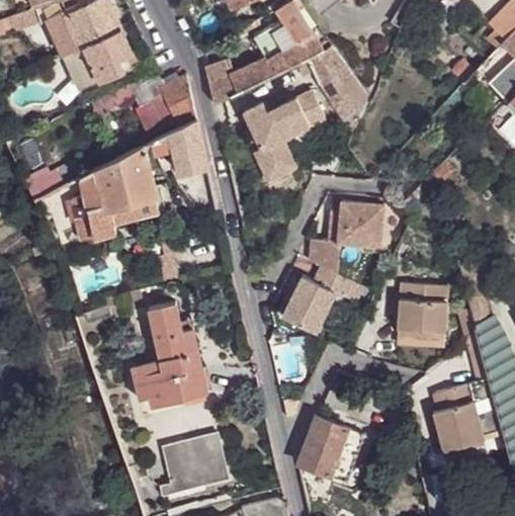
[(28,0),(32,8),(39,6),(60,0),(28,0)]
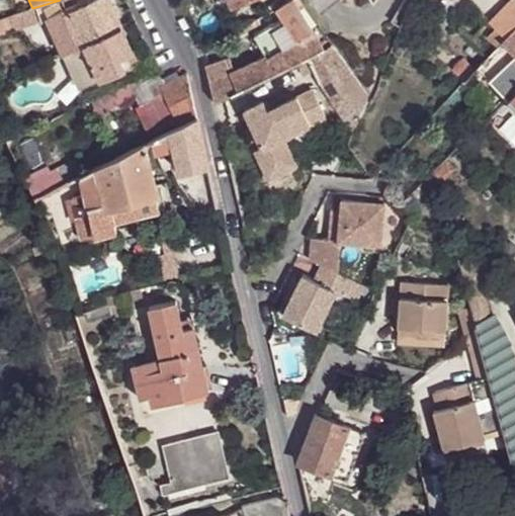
[(98,0),(49,22),(63,56),(82,47),(118,31),(104,0),(98,0)]
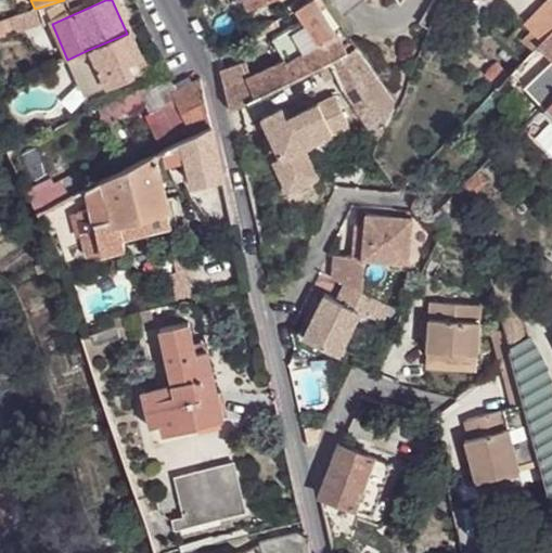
[(241,0),(245,9),(260,0),(241,0)]
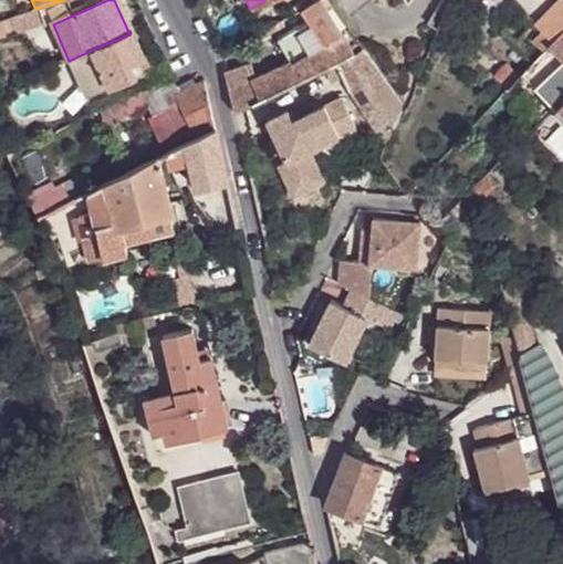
[(562,31),(562,0),(537,29),(542,34),(533,43),(543,53),(548,48),(562,31)]
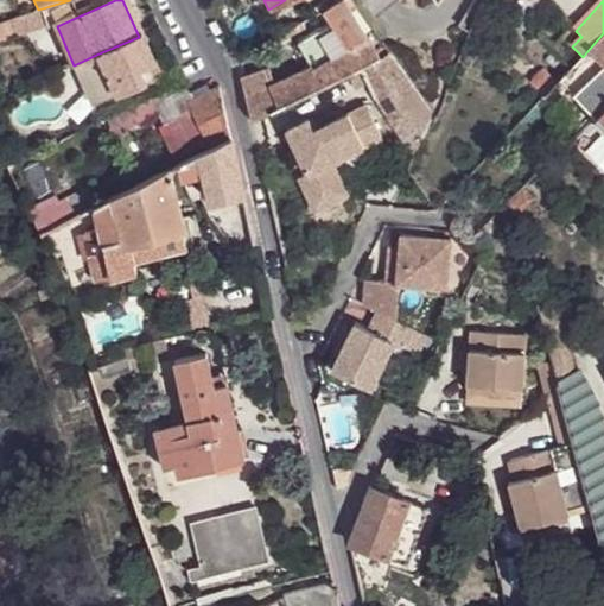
[(38,10),(0,21),(0,40),(51,23),(46,7),(38,10)]
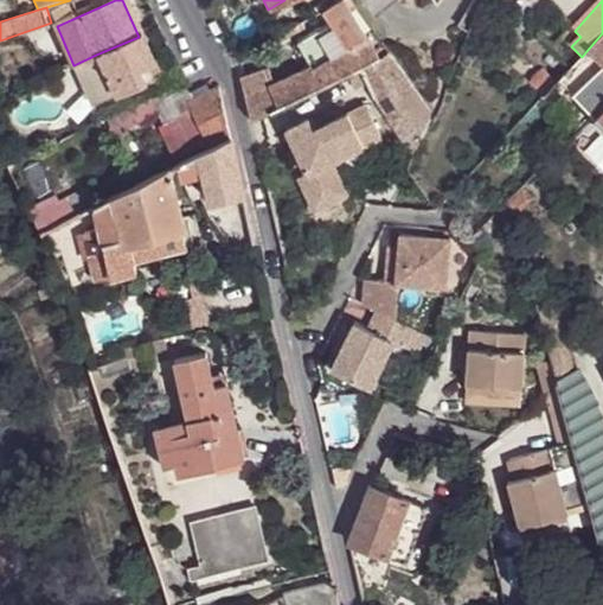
[(363,72),(380,64),(351,19),(316,36),(333,67),(314,76),(321,90),(363,72)]
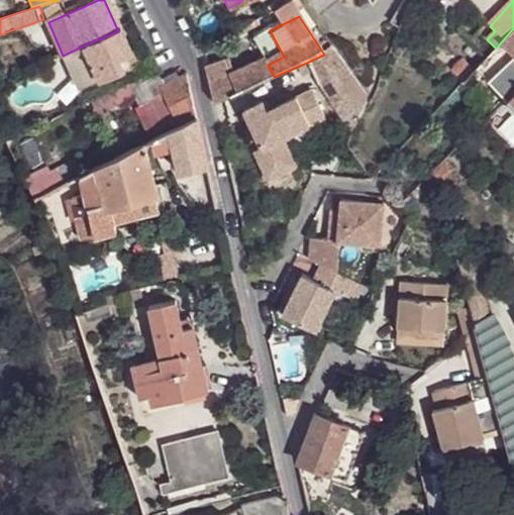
[(513,28),(500,43),(513,58),(513,28)]
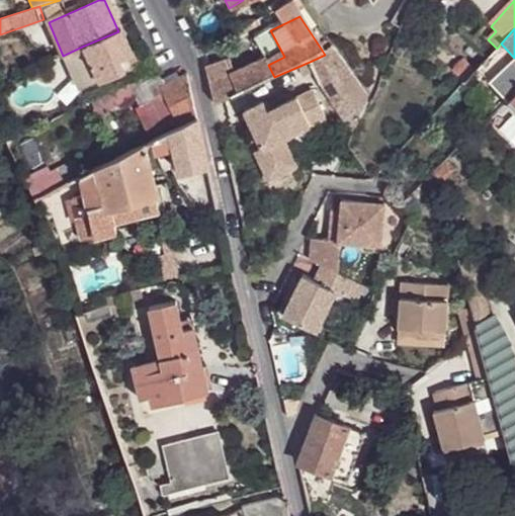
[(256,37),(264,59),(268,65),(284,57),(270,30),(256,37)]
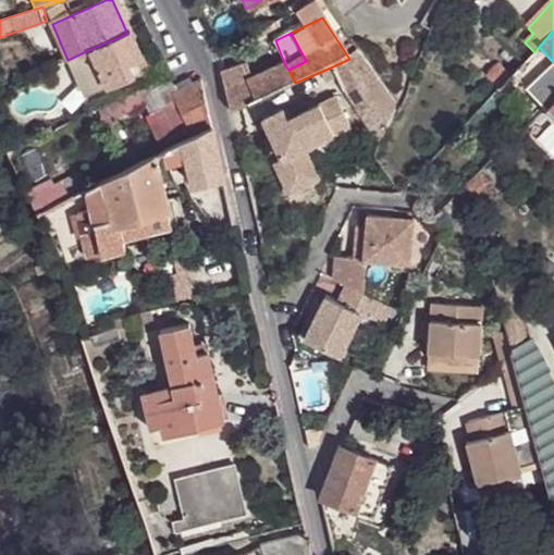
[(127,34),(88,50),(103,86),(132,76),(126,64),(139,59),(127,34)]
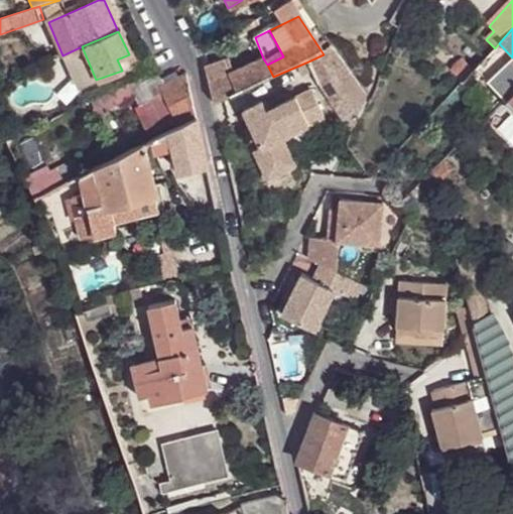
[(512,57),(499,43),(495,48),(482,61),(494,75),(509,61),(512,57)]
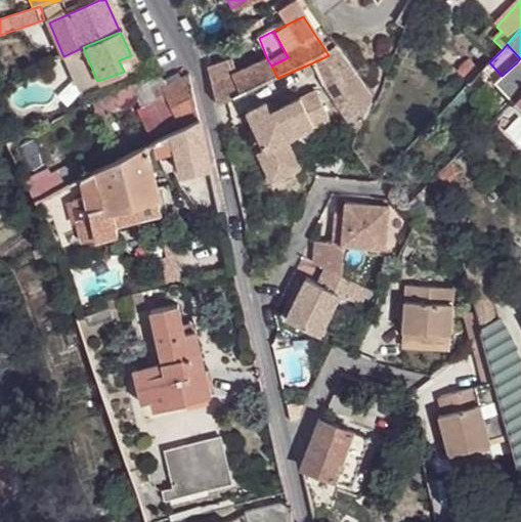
[(63,56),(43,66),(49,77),(71,70),(79,89),(97,81),(83,47),(63,56)]
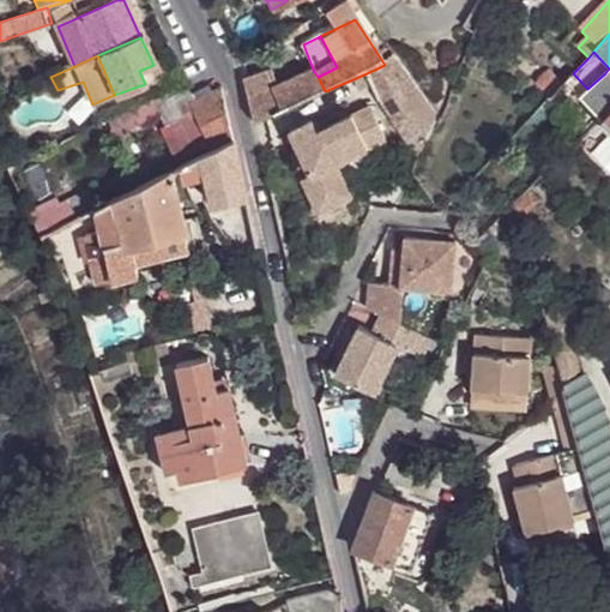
[(385,65),(367,73),(381,100),(416,156),(436,124),(393,63),(385,65)]
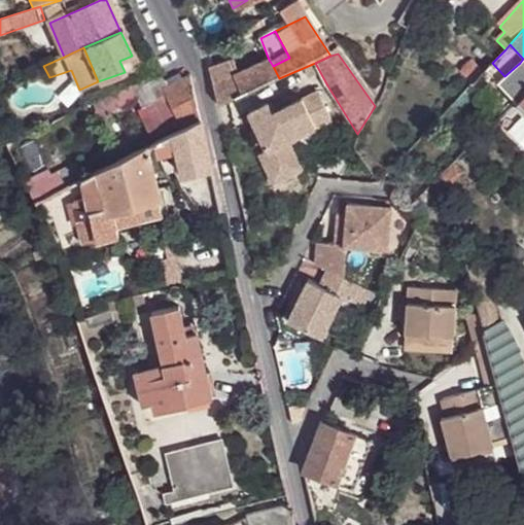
[(217,104),(245,93),(238,74),(232,74),(230,59),(208,66),(217,104)]
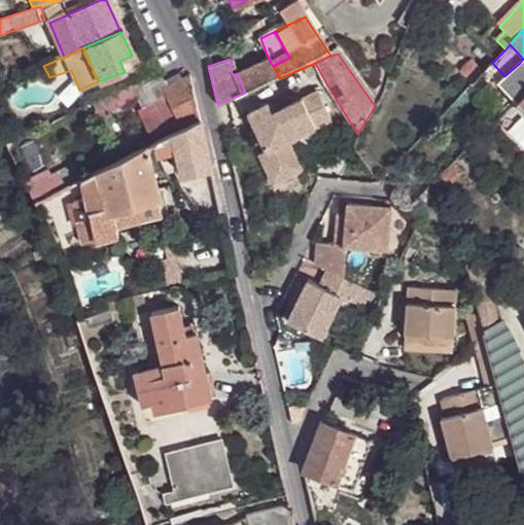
[(245,93),(279,78),(273,66),(269,60),(238,74),(245,93)]
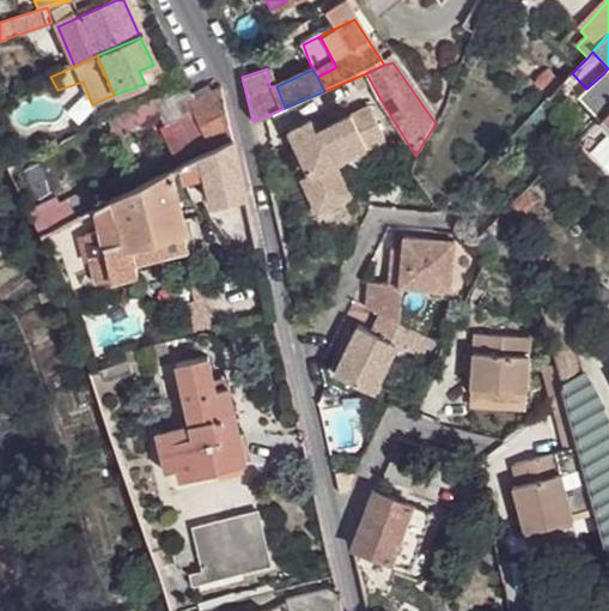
[(548,98),(562,84),(552,73),(539,88),(548,98)]
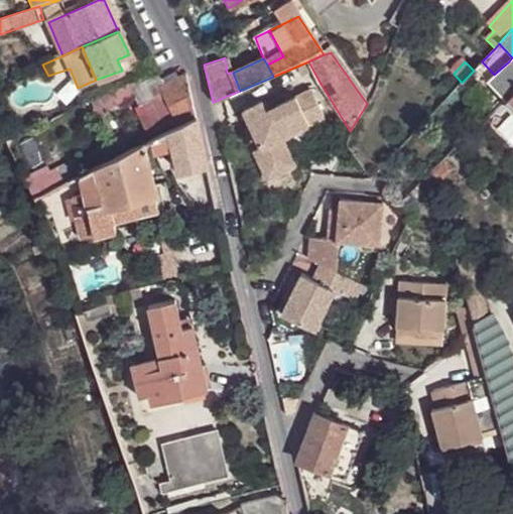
[(150,73),(127,84),(132,96),(137,106),(161,95),(158,90),(150,73)]
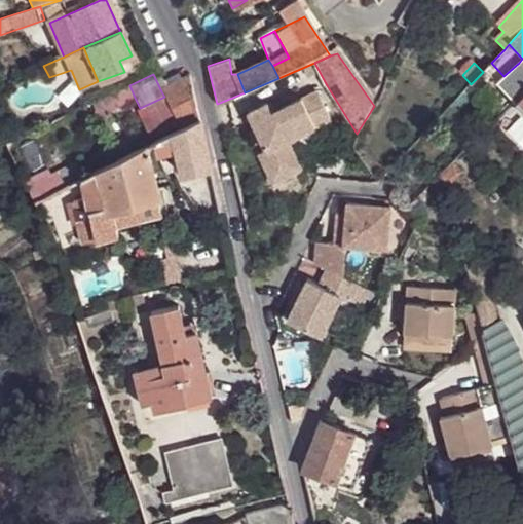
[(197,117),(188,80),(161,91),(164,97),(140,108),(137,110),(151,138),(197,117)]
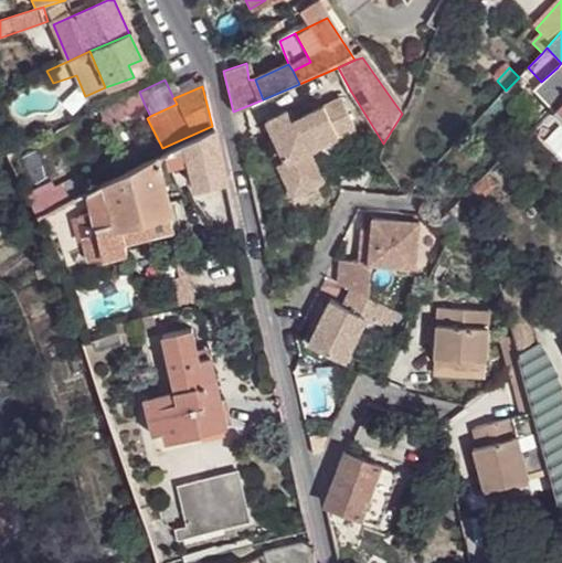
[(139,92),(114,104),(118,112),(120,116),(145,105),(139,92)]
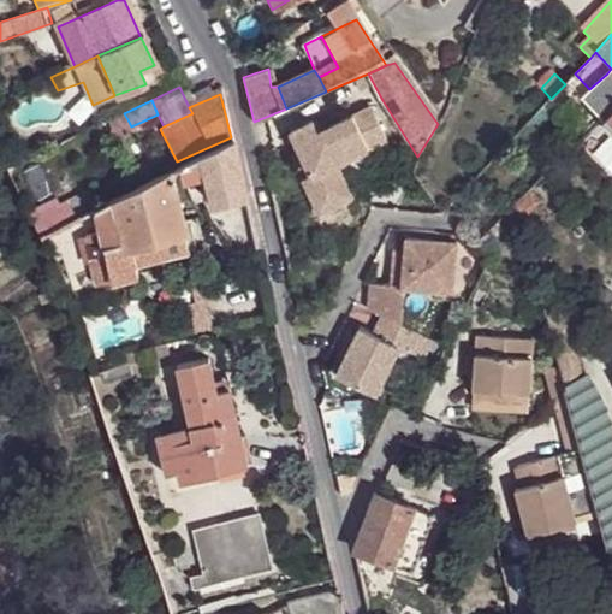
[(310,122),(287,133),(308,177),(299,181),(316,216),(350,200),(334,166),(384,143),(369,110),(315,134),(310,122)]
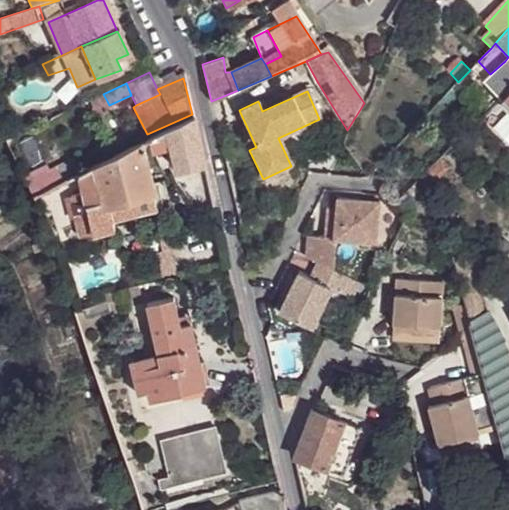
[(508,91),(499,101),(508,110),(508,91)]
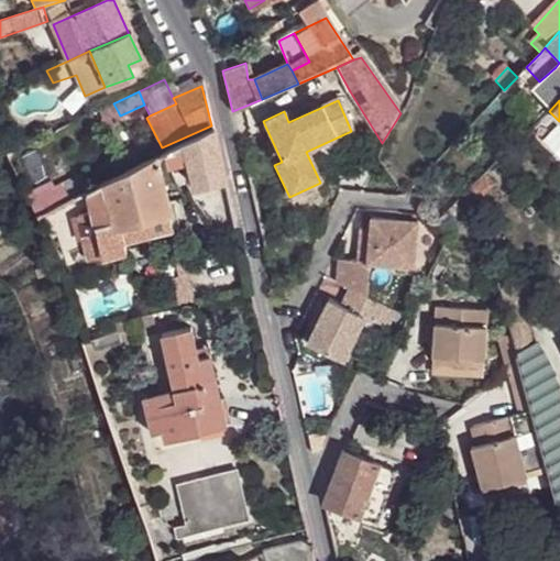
[(113,103),(98,110),(102,119),(118,111),(113,103)]
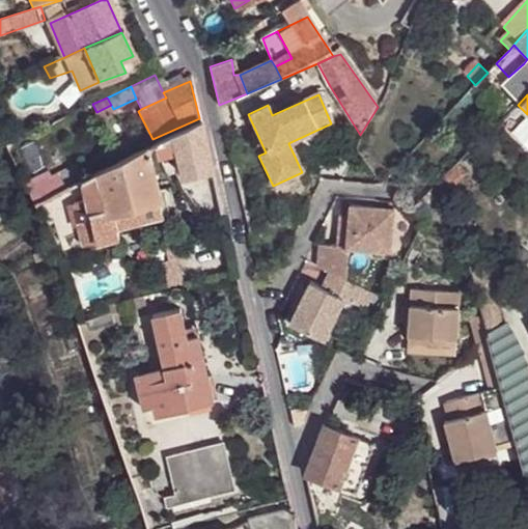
[(211,170),(200,124),(153,146),(159,160),(174,155),(181,177),(211,170)]
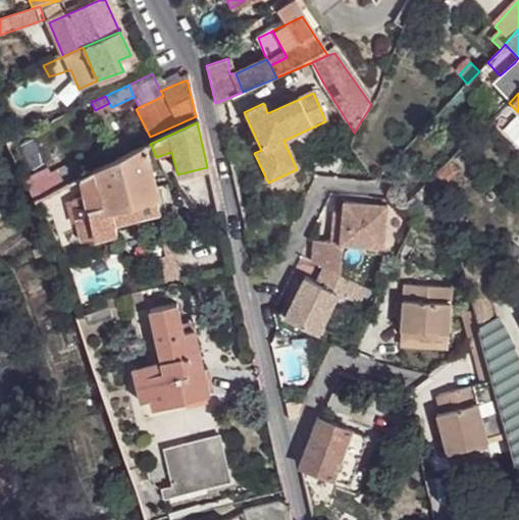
[(145,147),(80,175),(84,192),(70,195),(80,237),(114,228),(112,218),(158,208),(147,159),(156,157),(150,144),(145,147)]
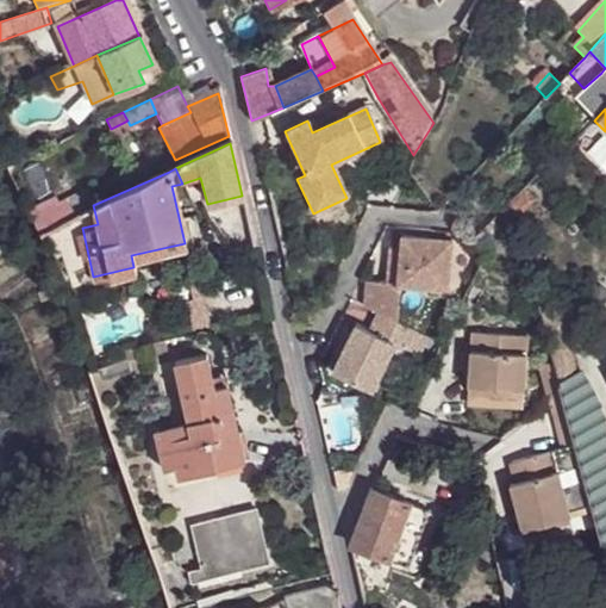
[(532,200),(522,190),(506,205),(512,223),(532,200)]
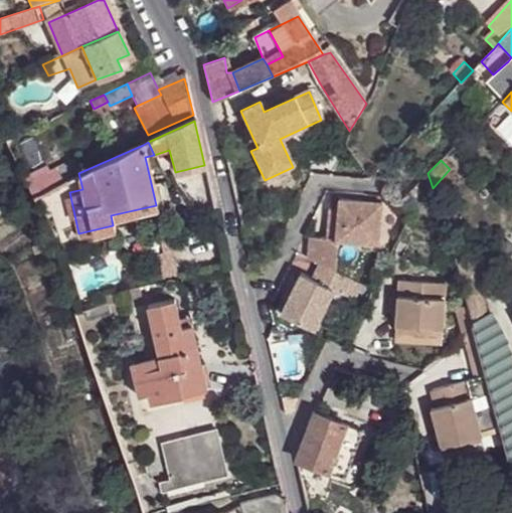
[(57,182),(78,173),(74,163),(52,172),(57,182)]
